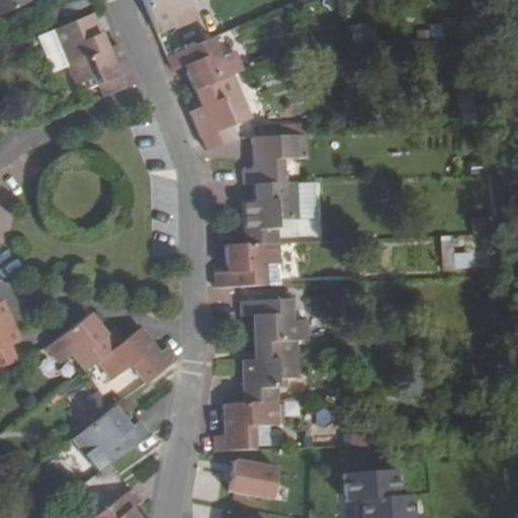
[(27,0),(0,0),(0,14),(29,2),(27,0)]
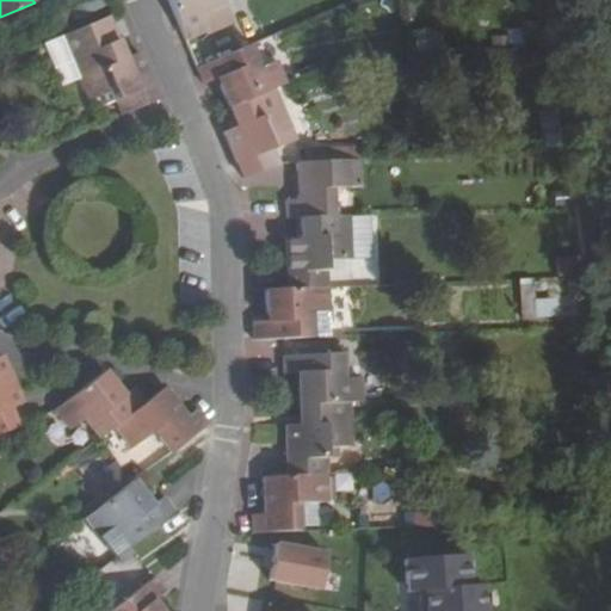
[(230,24),(220,0),(168,0),(185,39),(207,30),(208,34),(230,24)]
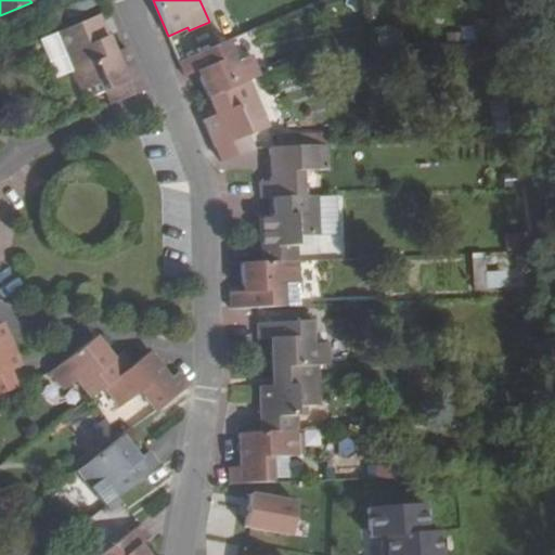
[(113,52),(105,34),(97,15),(41,39),(57,78),(72,72),(80,91),(103,81),(112,103),(143,90),(124,48),(113,52)]
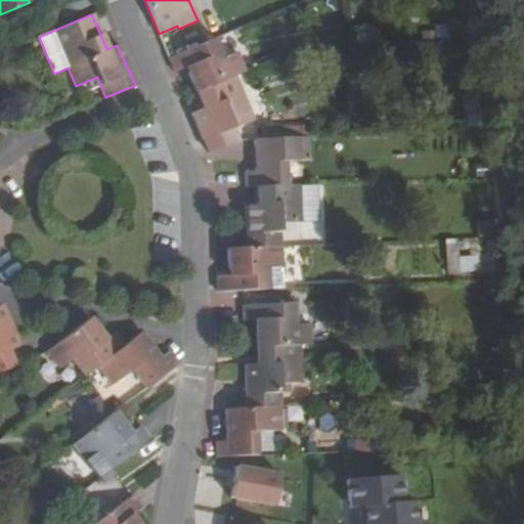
[(194,93),(233,76),(244,72),(234,51),(221,57),(214,38),(169,58),(174,72),(184,68),(194,93)]
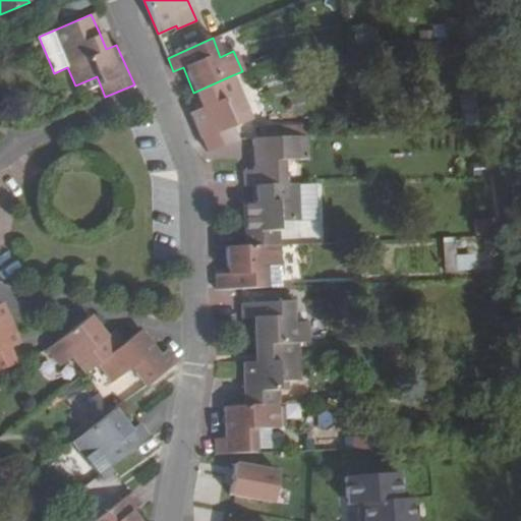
[(246,110),(232,75),(193,93),(199,108),(190,112),(207,153),(237,139),(229,119),(246,110)]
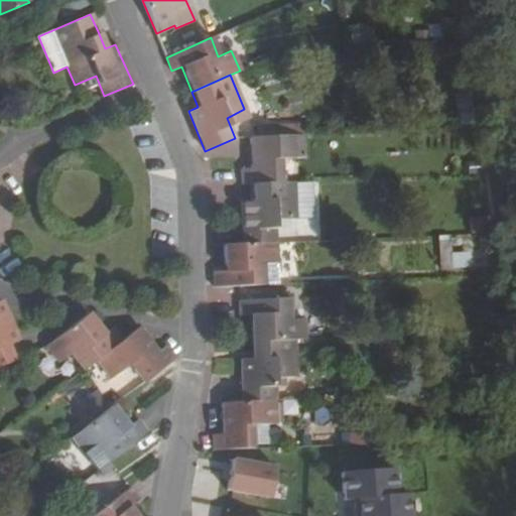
[(261,137),(301,135),(301,124),(260,126),(261,137)]
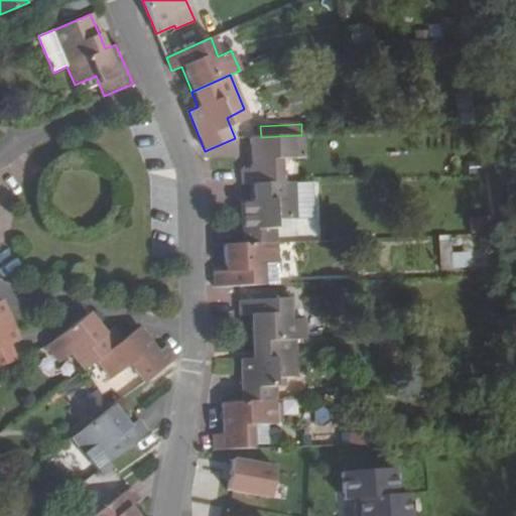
[(304,159),(301,135),(261,137),(250,138),(251,168),(242,169),(242,183),(253,183),(281,182),(281,159),(304,159)]
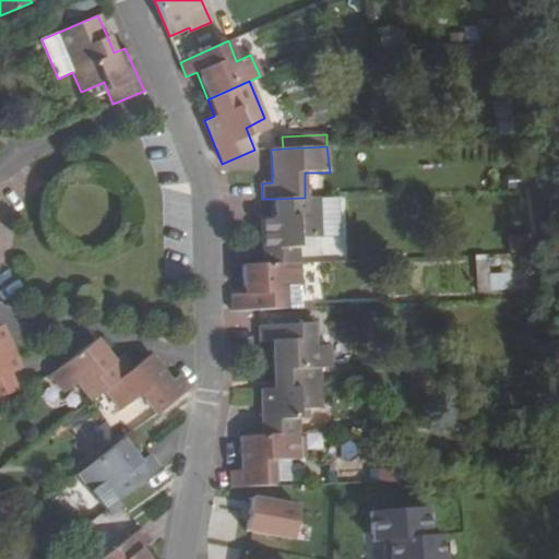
[(339,197),(319,198),(320,237),(340,237),(339,197)]
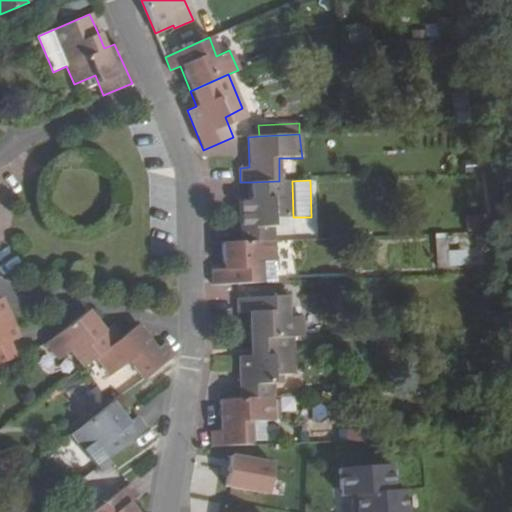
[(274,217),(293,217),(292,181),(279,181),(251,182),(252,200),(239,199),(240,242),(274,241),(274,217)]
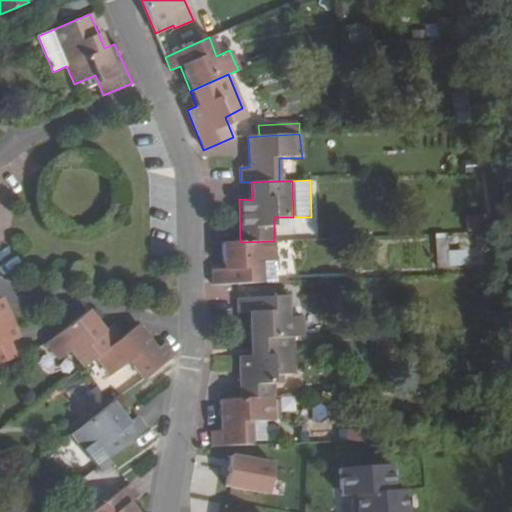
[(447,234),(434,234),(436,268),(448,268),(447,234)]
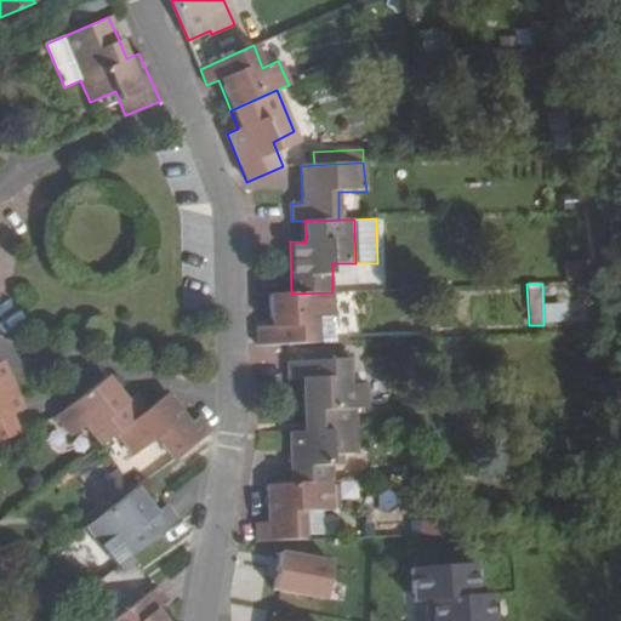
[(331,317),(332,292),(291,294),(271,295),(271,326),(257,328),(257,345),(286,343),(315,342),(315,318),(331,317)]
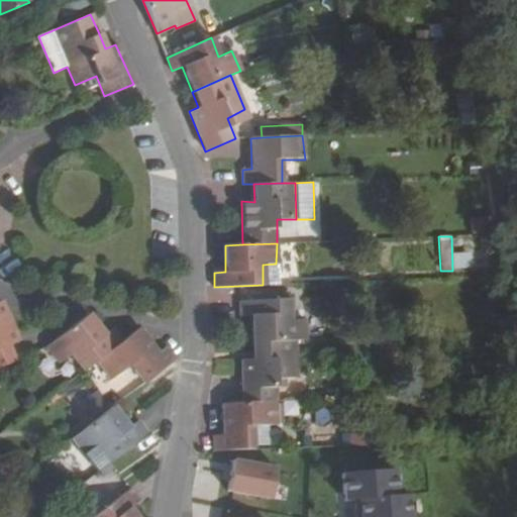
[(250,301),(289,301),(289,292),(250,294),(250,301)]
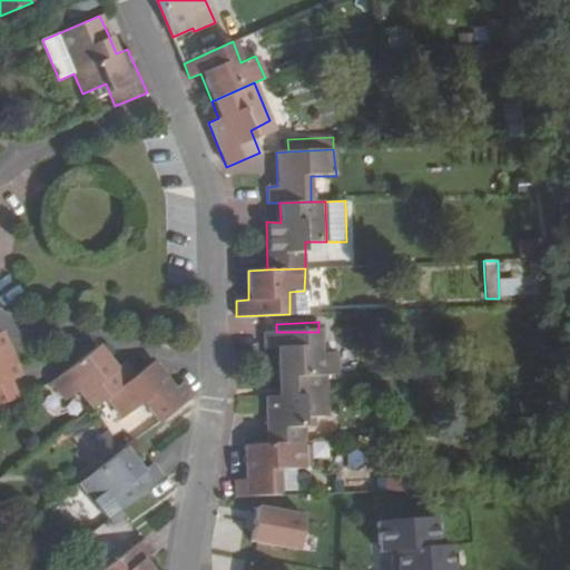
[(276,332),(264,332),(264,347),(278,347),(278,379),(324,376),(335,376),(335,354),(320,354),(318,332),(276,332)]
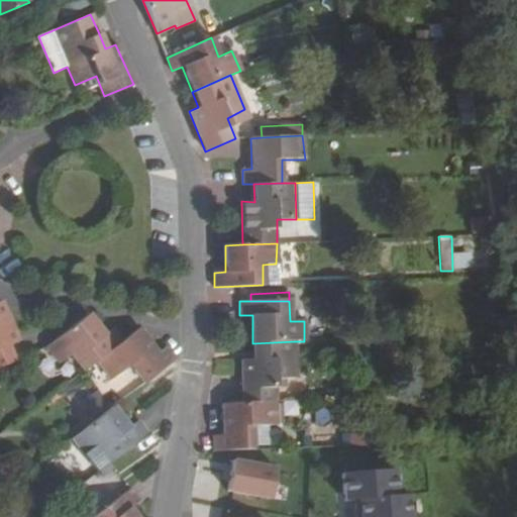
[(1,302),(0,302),(0,367),(13,362),(7,346),(17,342),(1,302)]
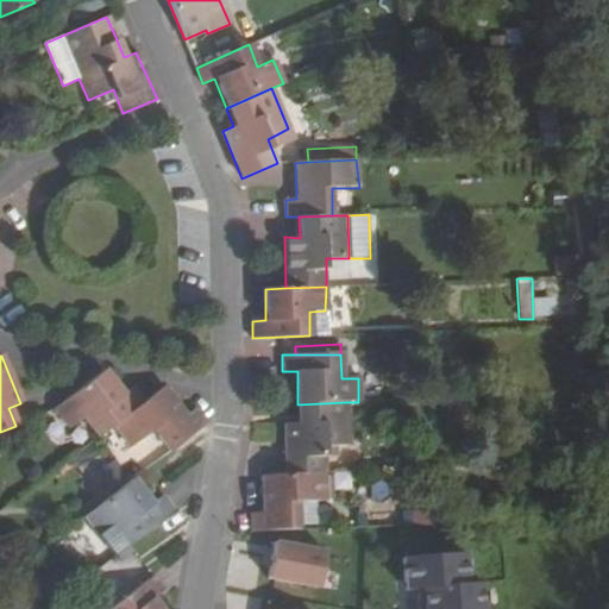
[(98,437),(113,426),(143,402),(132,389),(123,395),(104,371),(54,409),(69,428),(83,418),(98,437)]
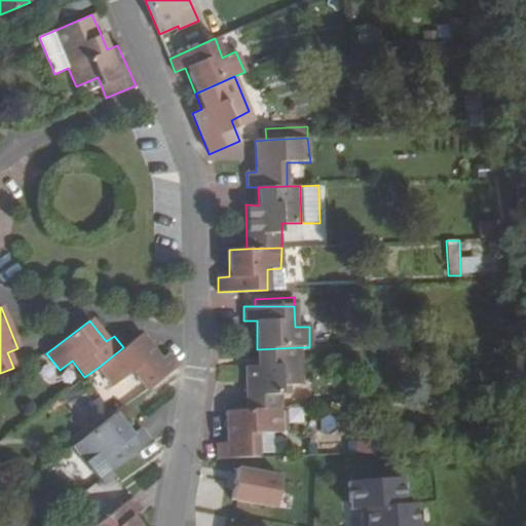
[(141,335),(123,347),(98,368),(112,386),(132,372),(147,390),(177,366),(167,353),(159,360),(141,335)]
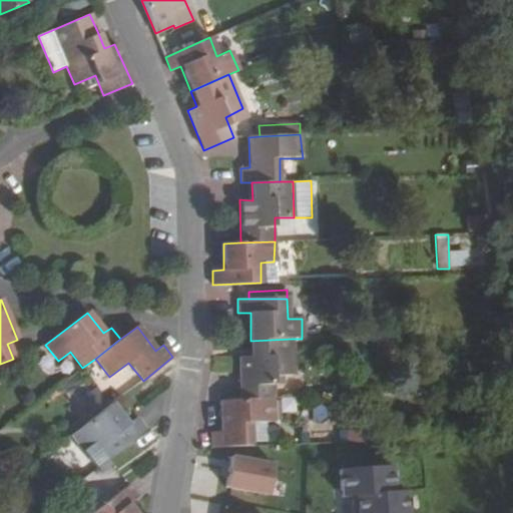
[(293,376),(292,339),(250,341),(251,358),(240,358),(241,401),(274,399),(274,384),(284,384),(283,376),(293,376)]
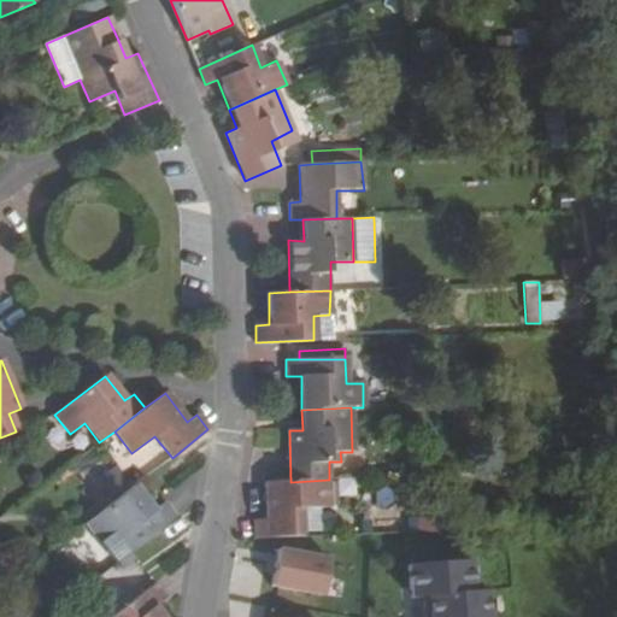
[(329,480),(291,482),(266,483),(266,519),(254,519),(254,539),(303,536),(301,509),(329,507),(329,480)]
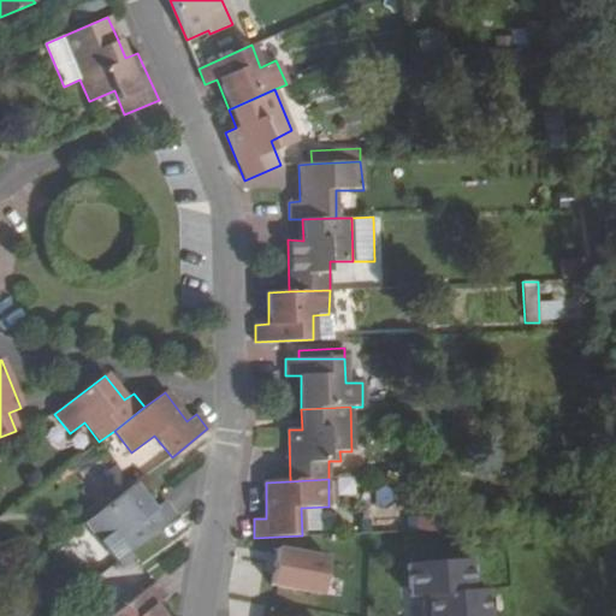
[(132,486),(86,523),(100,543),(114,562),(129,551),(175,517),(164,503),(152,511),(132,486)]
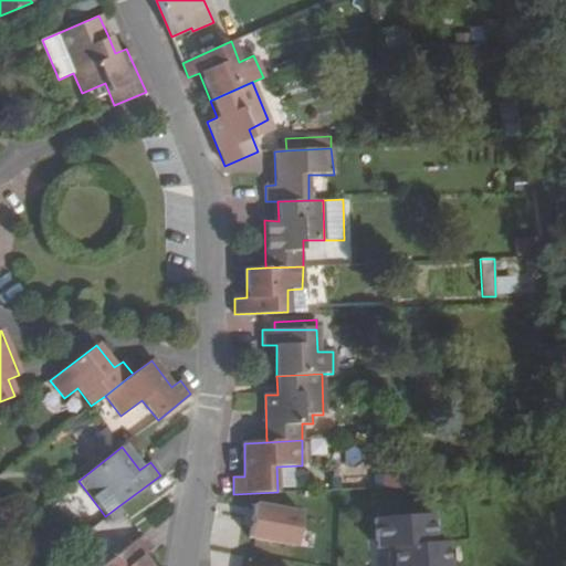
[(332,492),(376,491),(376,475),(332,475),(332,492)]
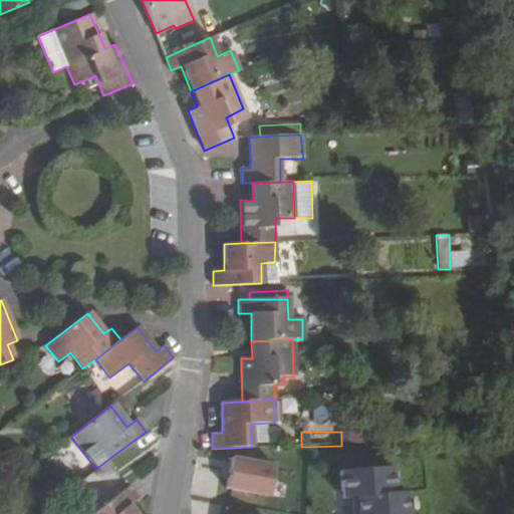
[(226,489),(269,497),(275,467),(232,458),(226,489)]
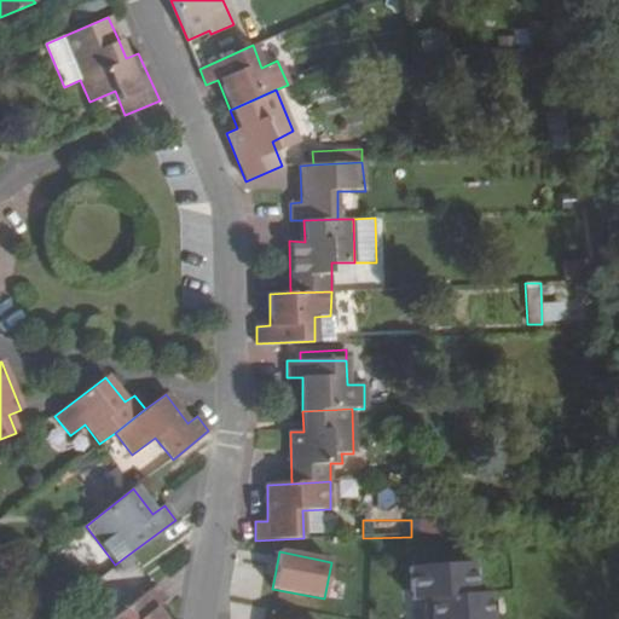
[(132,559),(98,583),(113,603),(146,578),(132,559)]
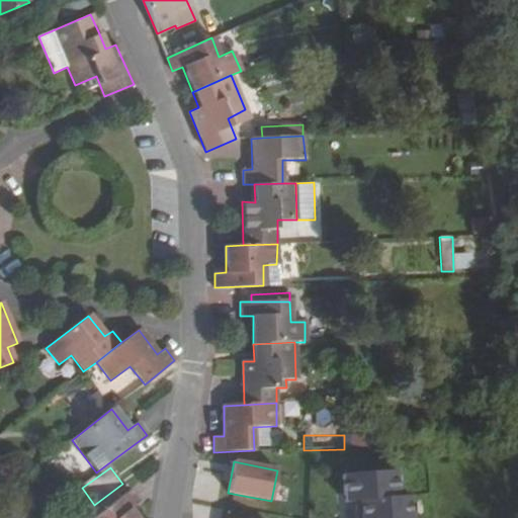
[(408,517),(407,497),(396,498),(393,470),(341,476),(344,503),(358,502),(359,517),(408,517)]
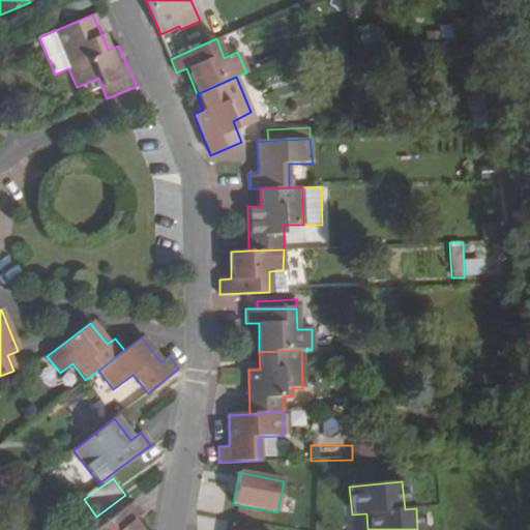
[(138,529),(133,522),(141,513),(133,502),(94,529),(138,529)]
